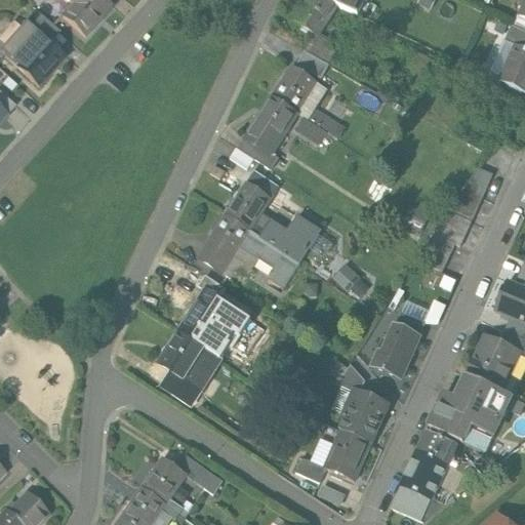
[(67,0),(72,4),(62,14),(84,35),(111,6),(103,0),(67,0)]
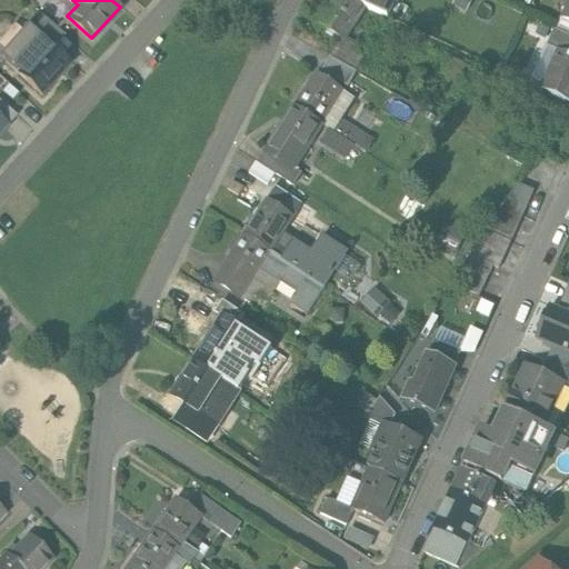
[(357,0),(332,0),(318,22),(345,39),(366,6),(357,0)]
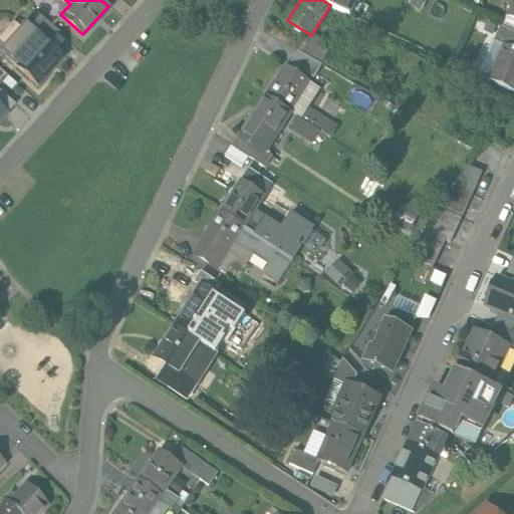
[(345,13),(334,31),(345,38),(357,19),(345,13)]
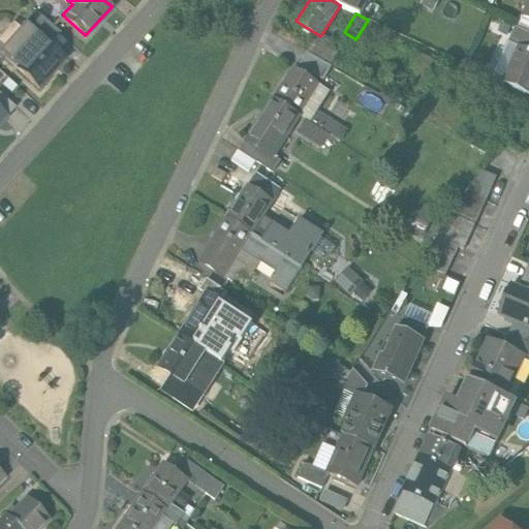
[(59,31),(40,14),(31,25),(50,41),(59,31)]
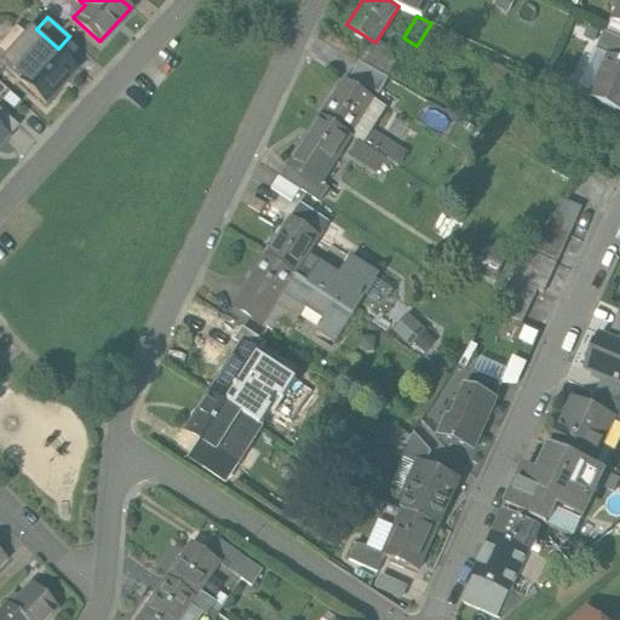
[(32,26),(0,59),(0,61),(46,103),(79,67),(58,49),(36,29),(32,26)]
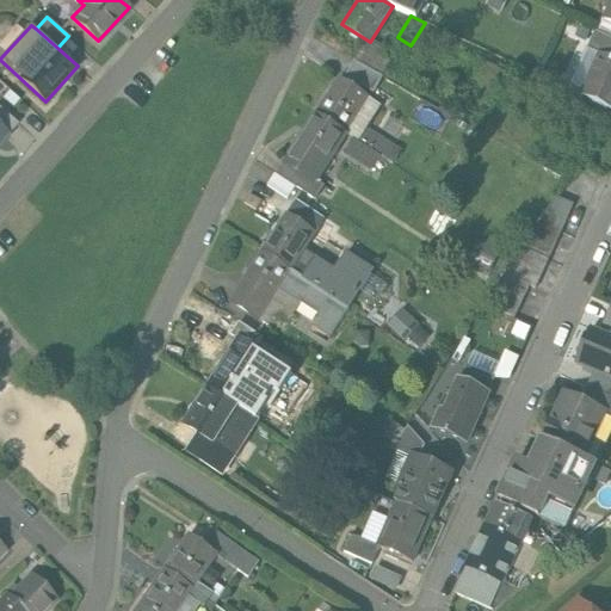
[(610,57),(610,37),(594,31),(587,48),(599,53),(610,59),(610,57)]
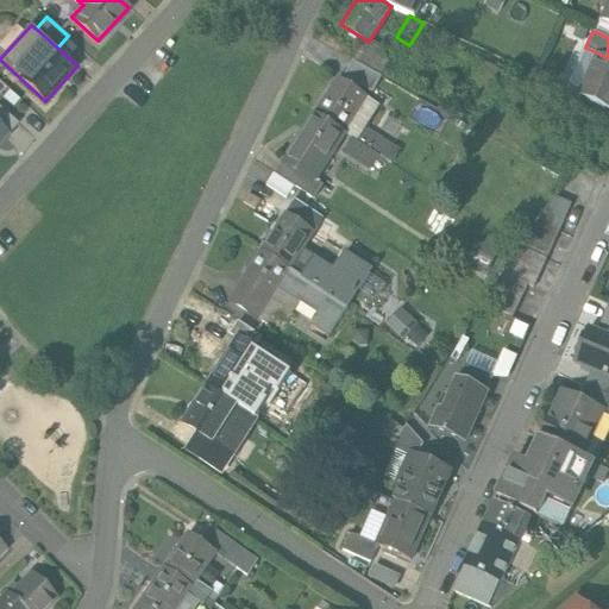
[(390,61),(360,45),(352,60),(382,76),(390,61)]
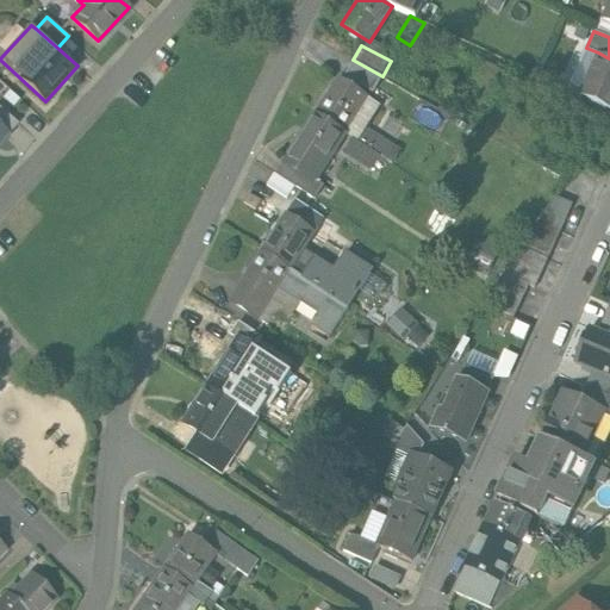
[(609,58),(598,53),(578,94),(609,109),(609,58)]
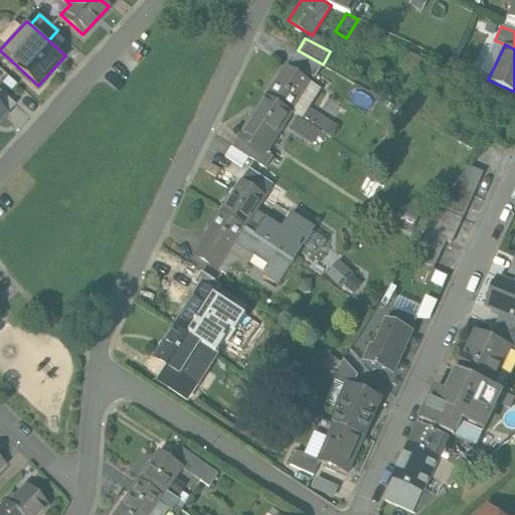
[(323,64),(298,50),(291,62),(317,76),(323,64)]
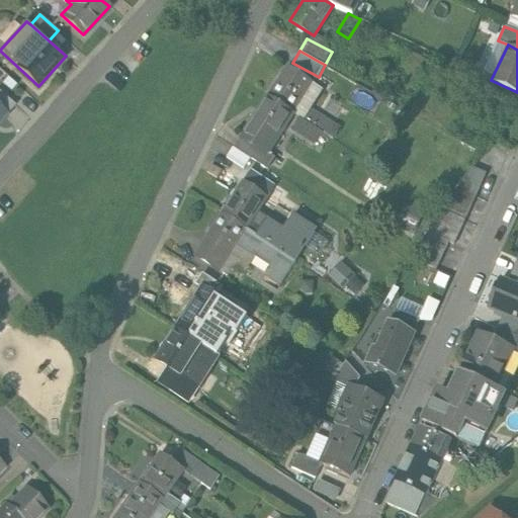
[(313,81),(287,65),(267,96),(292,112),(313,81)]
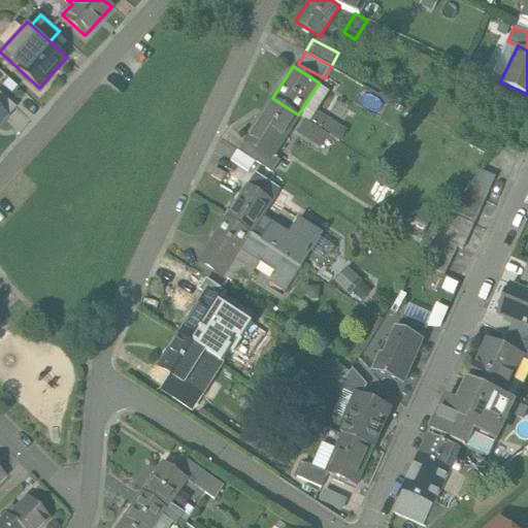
[(13,107),(0,94),(0,112),(5,118),(13,107)]
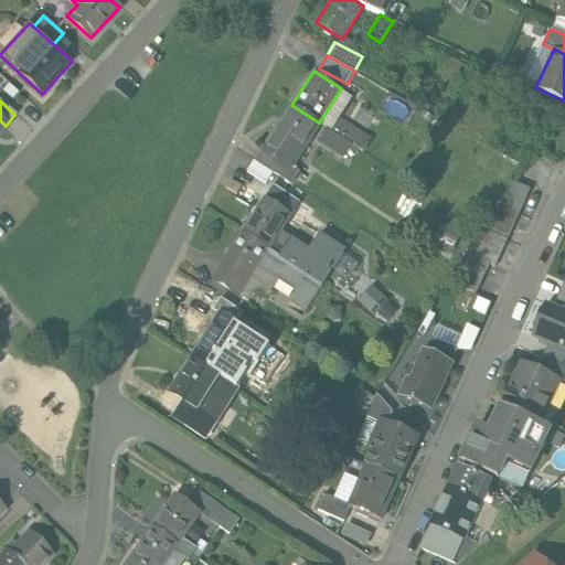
[(291,105),(262,149),(289,168),(291,166),(319,123),(291,105)]
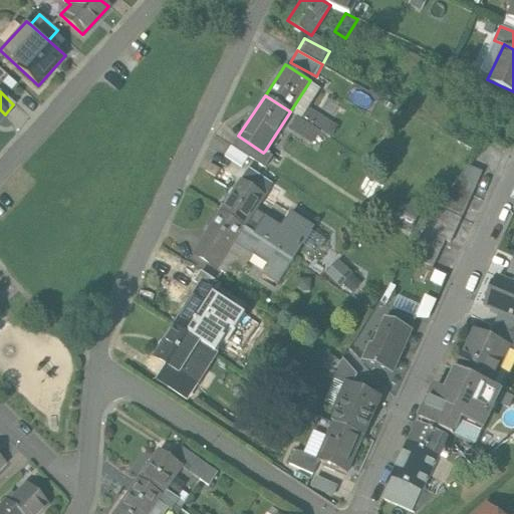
[(334,129),(305,109),(299,117),(319,131),(329,138),(334,129)]
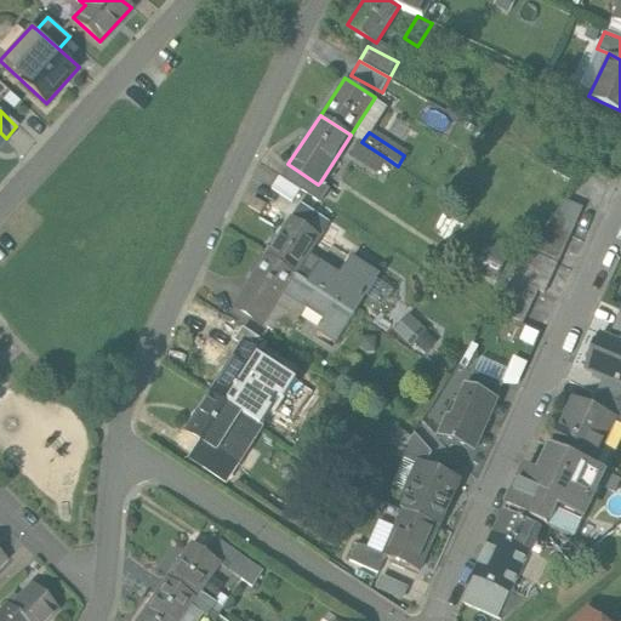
[(362,142),(360,141),(352,154),(376,171),(386,158),(362,142)]
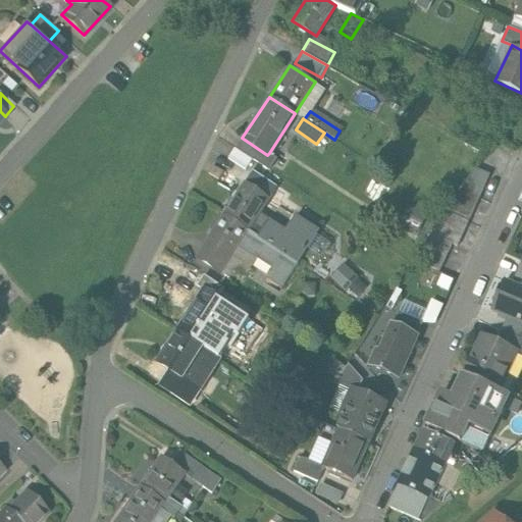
[(267,155),(242,138),(236,147),(268,168),(275,157),(269,153),(267,155)]
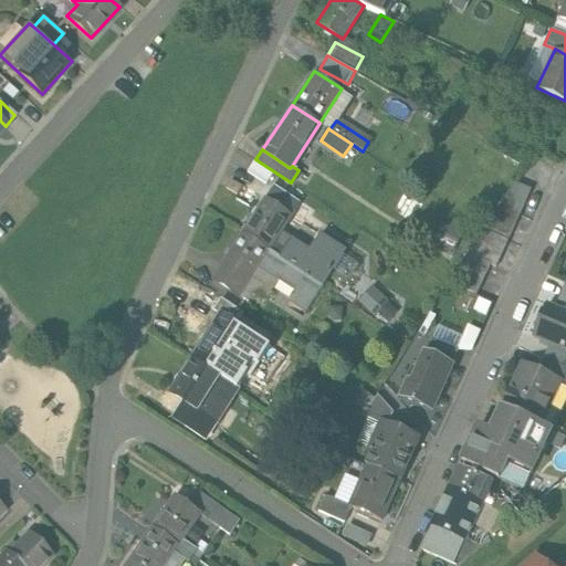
[(514,181),(467,253),(489,264),(495,266),(531,189),(514,181)]
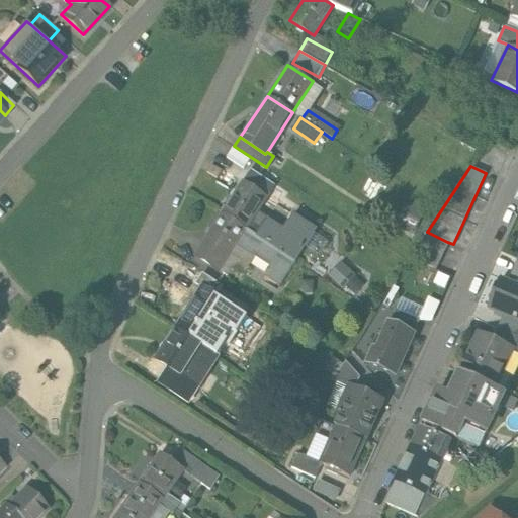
[(273,186),(250,172),(243,183),(266,197),(273,186)]
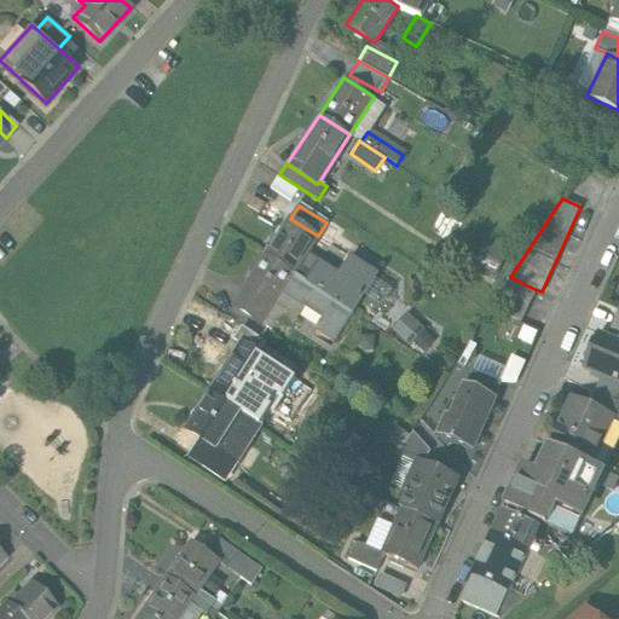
[(290,219),(289,218),(265,254),(306,281),(318,262),(306,254),(318,236),(290,219)]
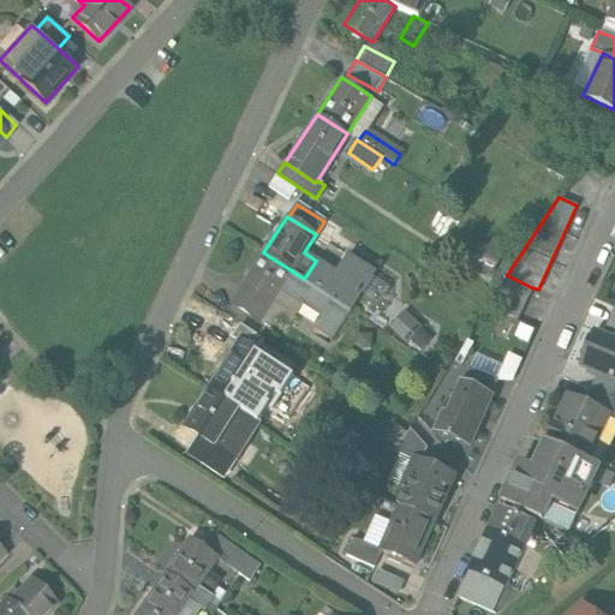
[(304,279),(263,252),(240,288),(268,308),(280,290),(322,316),(315,327),(332,339),(351,310),(304,279)]
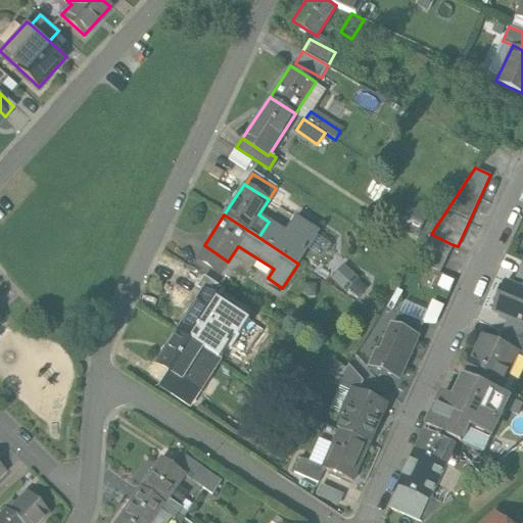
[(294,216),(284,233),(280,230),(281,229),(269,221),(269,222),(258,237),(298,264),(319,232),(294,216)]
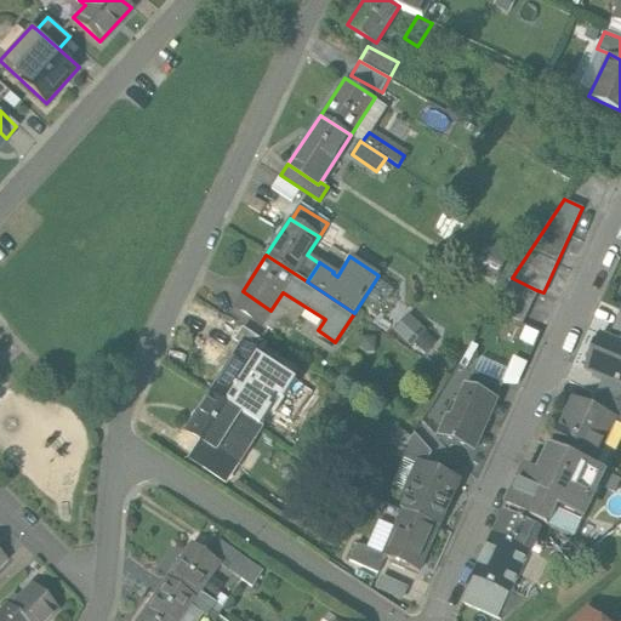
[(536,290),(512,278),(493,308),(522,322),(536,290)]
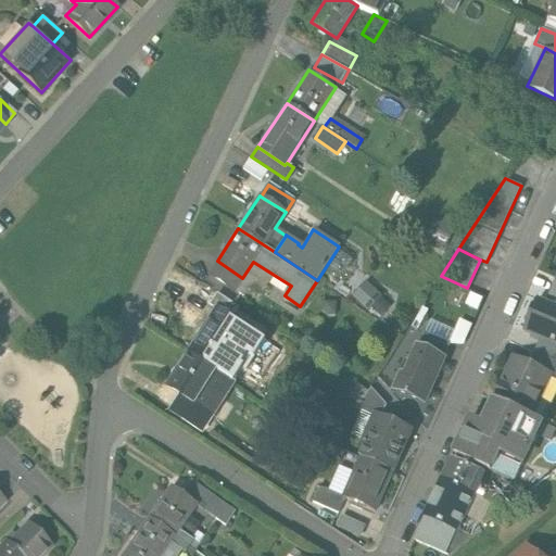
[(242,278),(217,261),(209,273),(235,290),(242,278)]
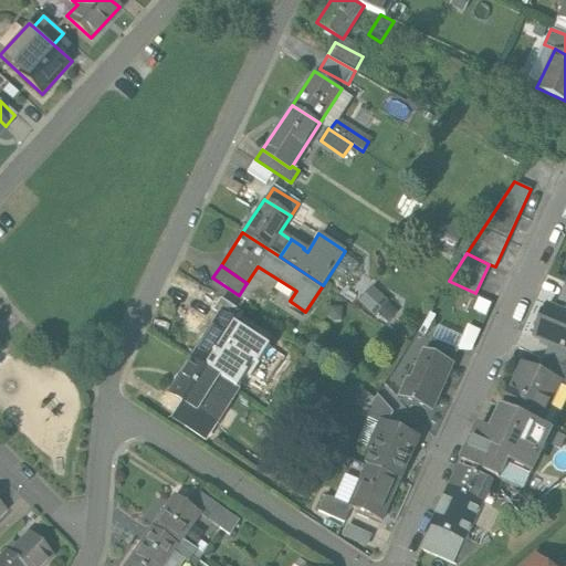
[(565,283),(565,282),(555,303),(565,307),(565,283)]
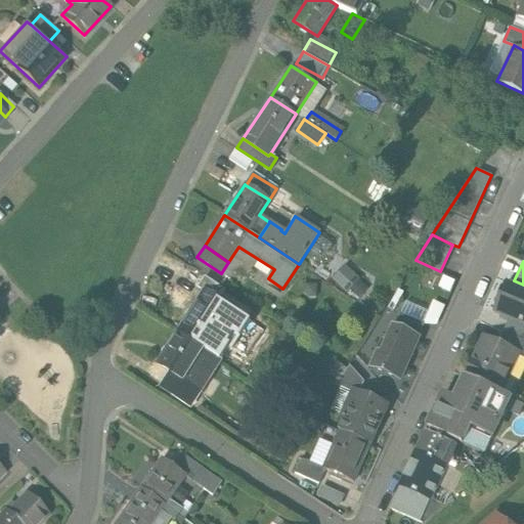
[(329,279),(357,296),(365,279),(337,264),(329,279)]
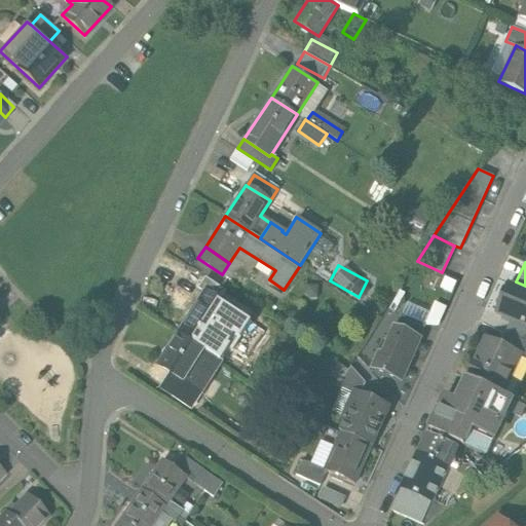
[(525,291),(508,284),(494,313),(511,321),(525,327),(525,291)]
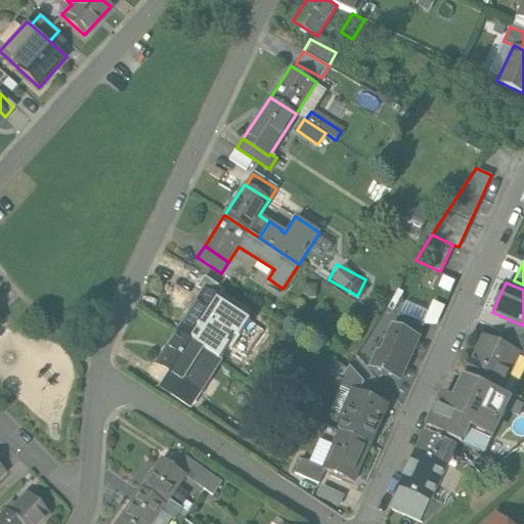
[(230,307),(206,291),(198,302),(221,318),(223,318),(230,307)]
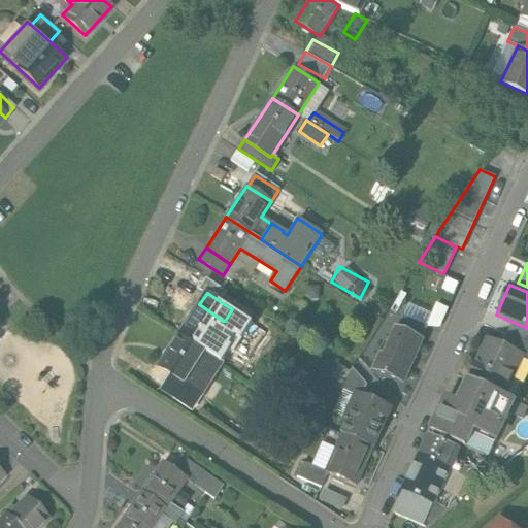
[(433,299),(424,323),(437,328),(447,304),(433,299)]
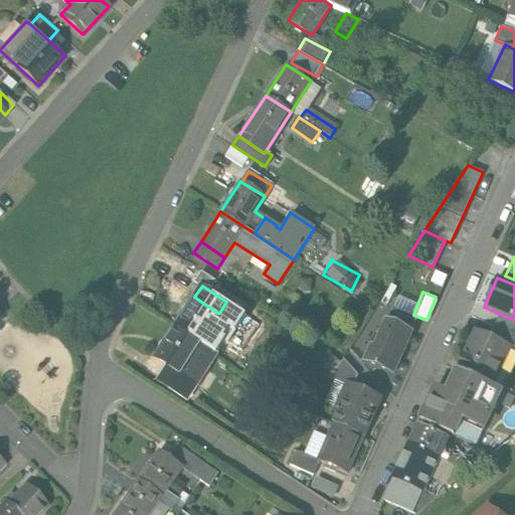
[(217,313),(194,297),(175,327),(198,342),(217,313)]
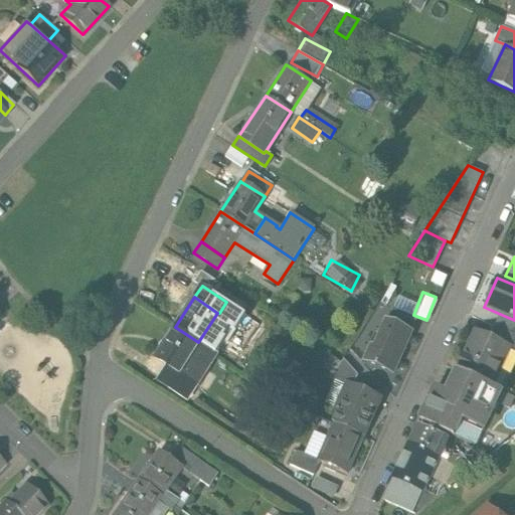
[(415,317),(392,307),(387,319),(409,329),(415,317)]
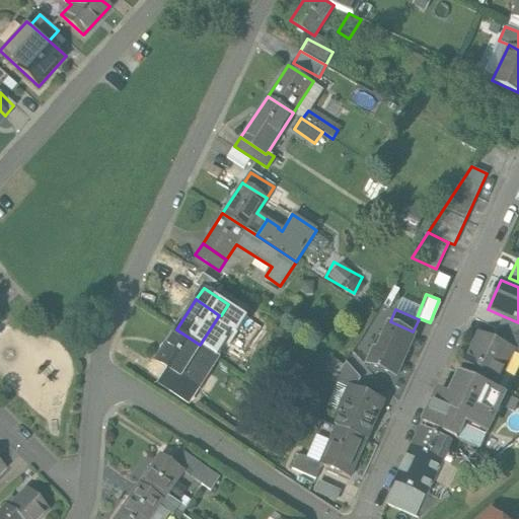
[(518,322),(504,316),(498,328),(518,338),(518,322)]
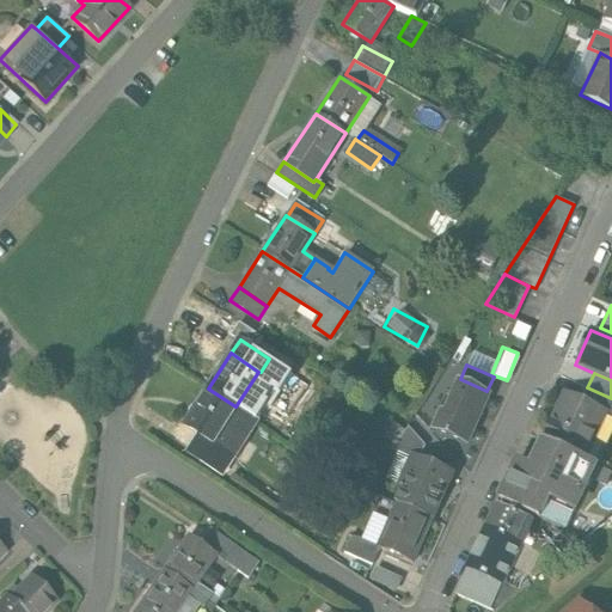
[(460,379),(446,410),(442,409),(434,428),(465,442),(488,392),(487,391),(460,379)]
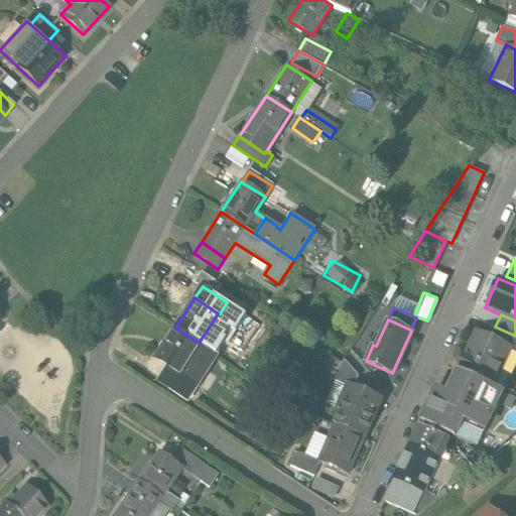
[(515,336),(495,327),(489,339),(504,346),(503,348),(515,353),(515,336)]
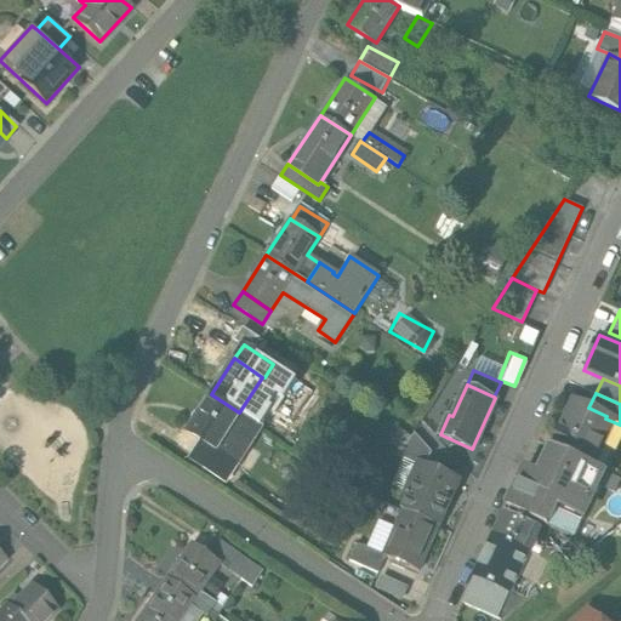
[(211,394),(187,431),(203,440),(216,449),(216,448),(228,429),(249,444),(260,426),(239,412),(211,394)]
